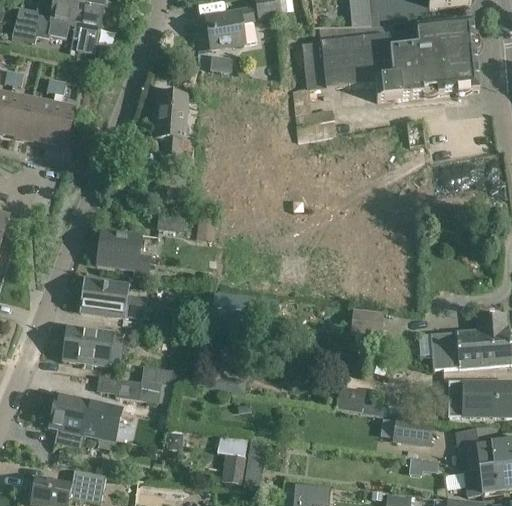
[(66,37),(69,22),(75,23),(80,0),(38,0),(37,10),(20,6),(14,37),(34,40),(35,35),(48,37),(49,33),(66,37)]
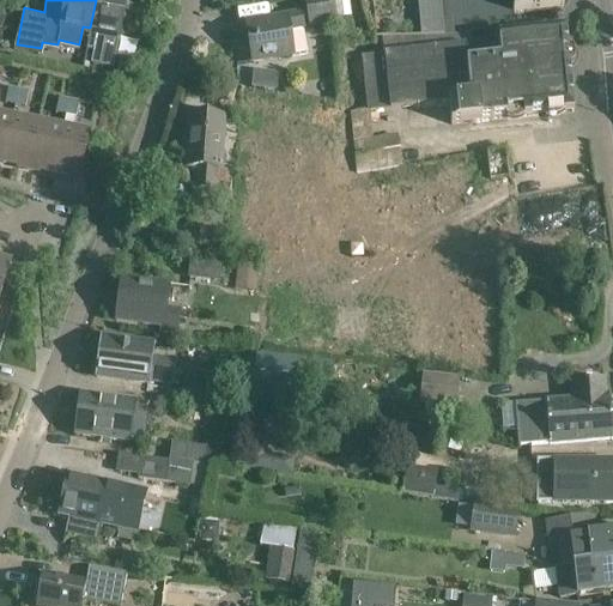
[(96,0),(90,28),(98,30),(93,58),(116,62),(127,0),(96,0)]
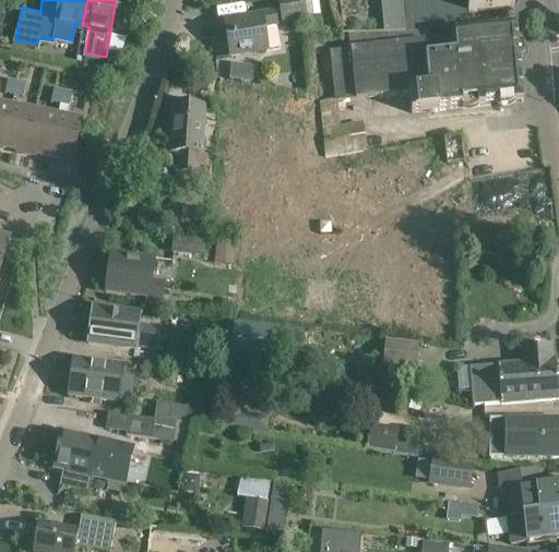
[(277,0),(281,22),(307,18),(306,13),(304,0),(277,0)]
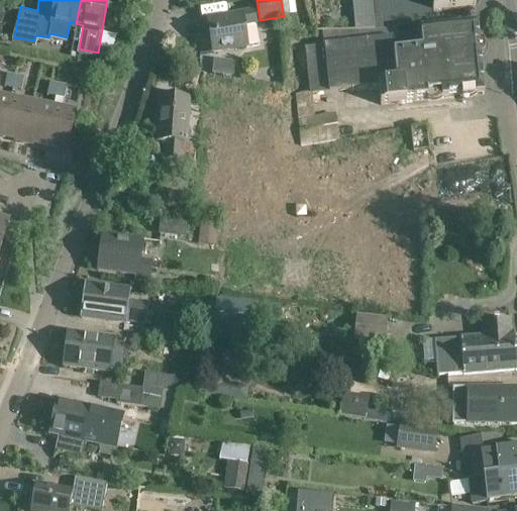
[(352,0),(354,27),(371,27),(373,27),(374,27),(372,0),(352,0)]
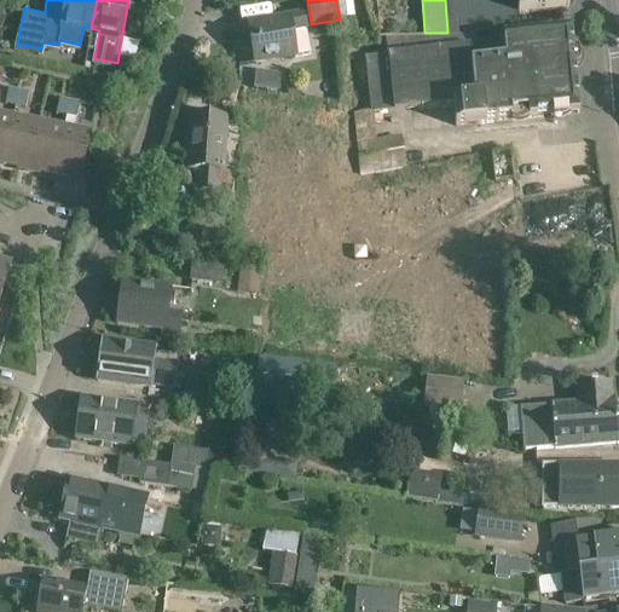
[(521,27),(520,10),(567,5),(567,0),(445,0),(447,33),(521,27)]
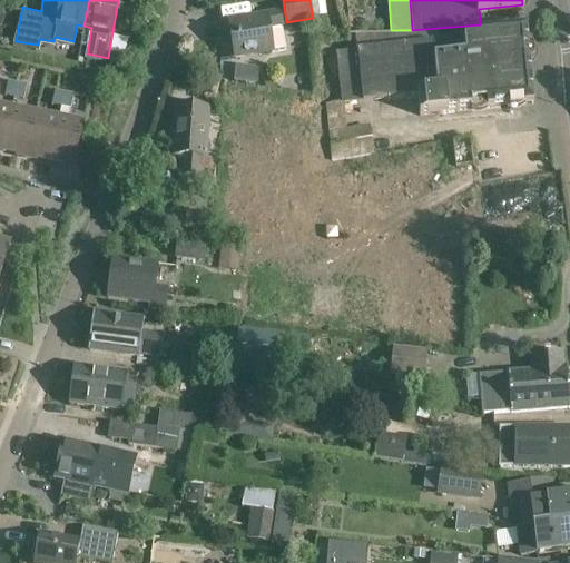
[(272,48),(284,46),(281,21),(278,8),(228,17),(234,53),(272,48)]
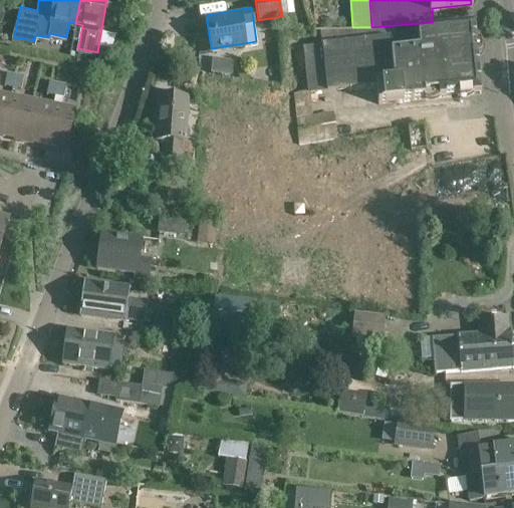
[(294,11),(281,12),(282,16),(284,30),(296,29),(294,11)]
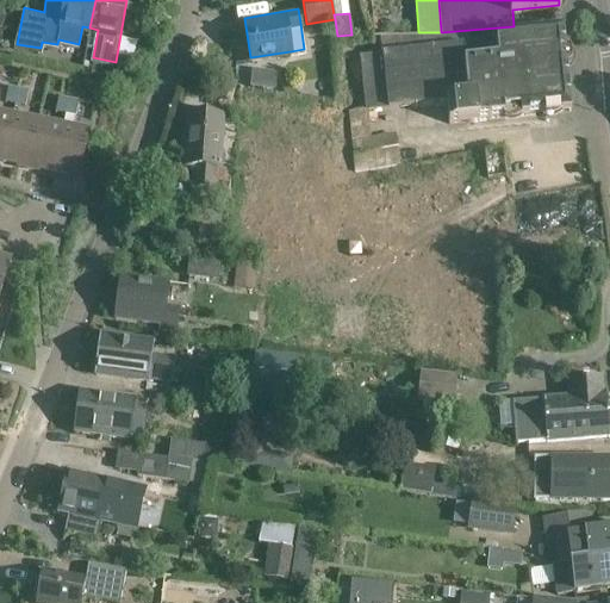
[(471,42),(443,44),(433,45),(433,41),(429,42),(429,45),(360,51),(367,105),(367,107),(436,101),(436,105),(440,104),(440,100),(448,99),(450,119),(572,107),(562,26),(471,36),(471,42)]
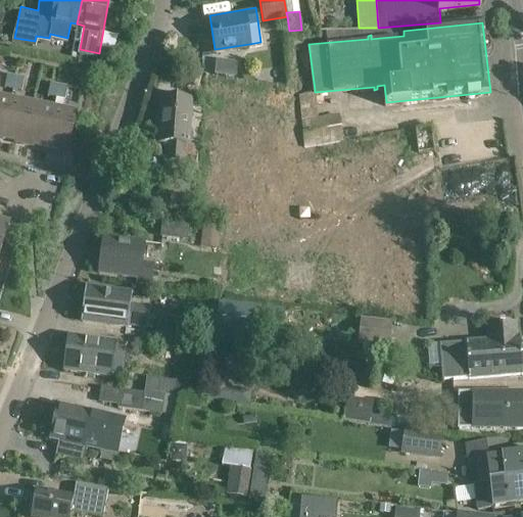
[(115,49),(102,46),(99,60),(112,62),(115,49)]
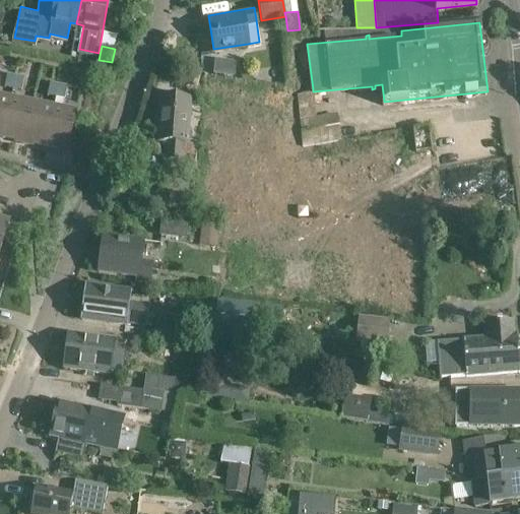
[(216,55),(214,70),(234,72),(236,58),(216,55)]
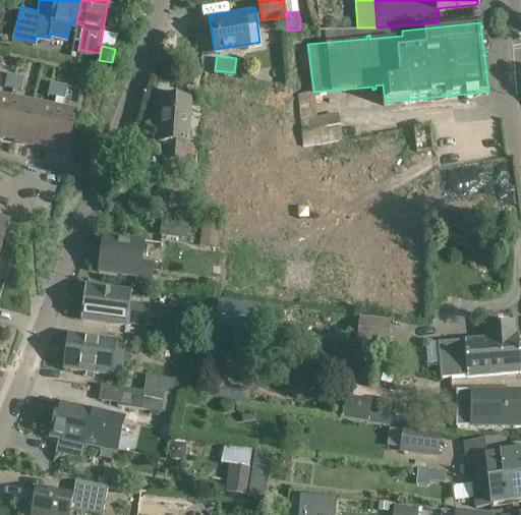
[(6,69),(4,83),(12,86),(15,71),(6,69)]
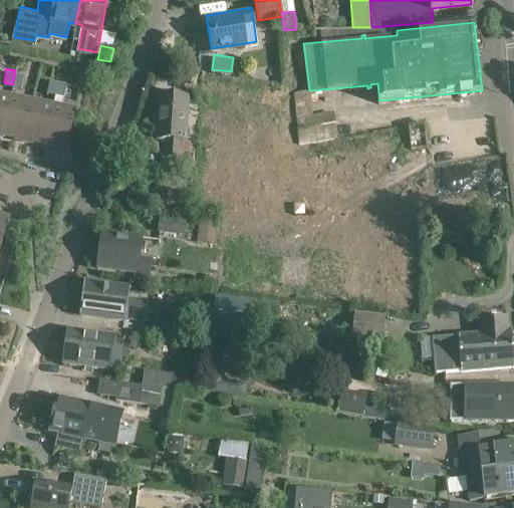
[(15,70),(12,84),(21,85),(24,72),(15,70)]
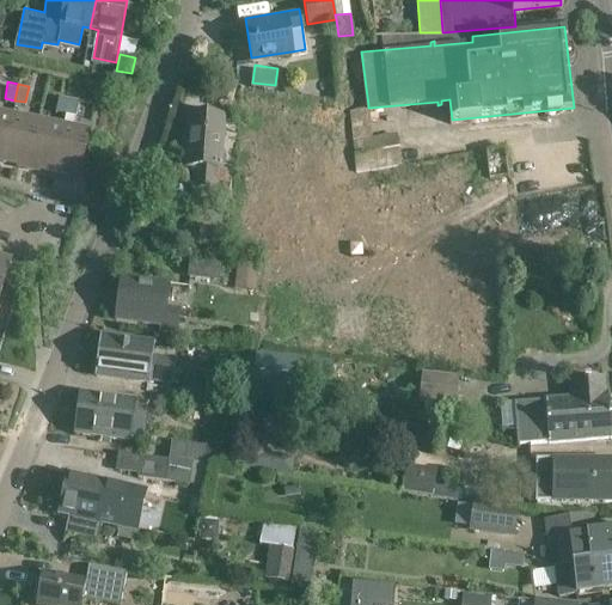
[(239,99),(243,87),(224,84),(221,96),(239,99)]
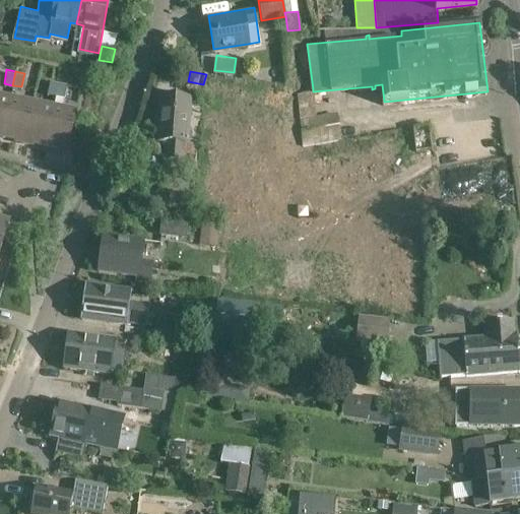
[(51,78),(48,92),(56,93),(59,80),(51,78)]
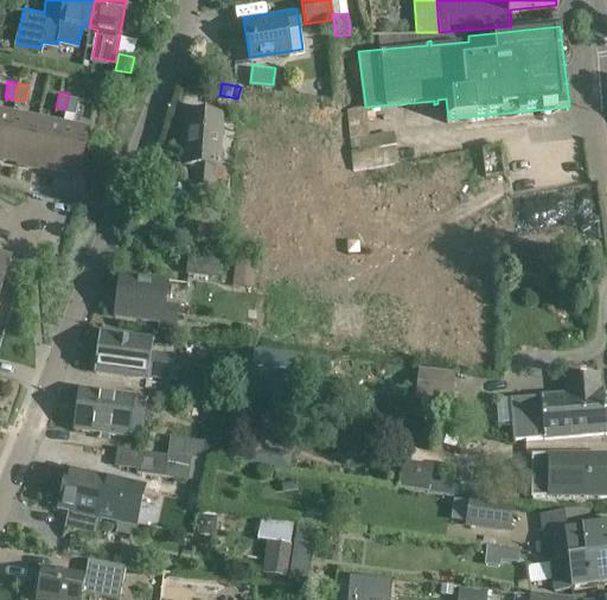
[(69,94),(65,109),(76,112),(80,96),(69,94)]
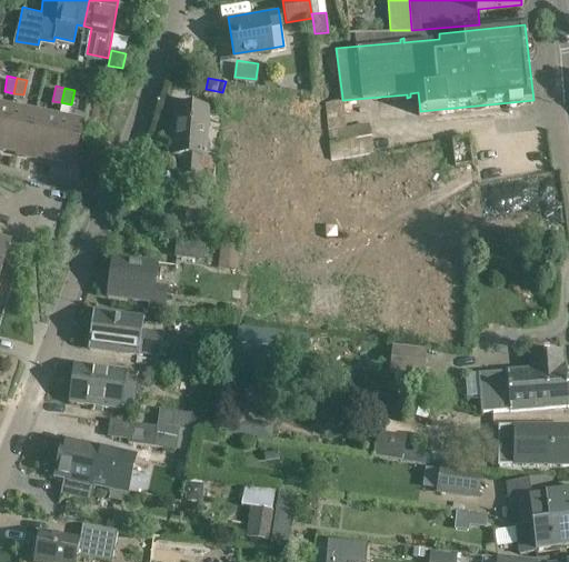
[(15,101),(0,98),(0,146),(5,147),(15,101)]
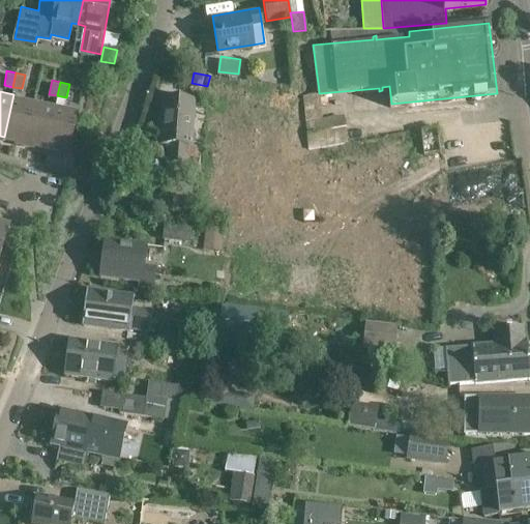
[(26,142),(35,99),(13,94),(4,137),(26,142)]
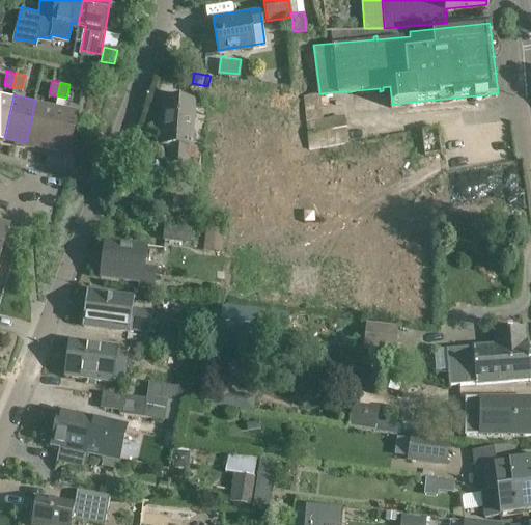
[(161,140),(170,141),(169,159),(188,160),(188,154),(194,154),(195,142),(193,142),(196,98),(164,95),(161,140)]
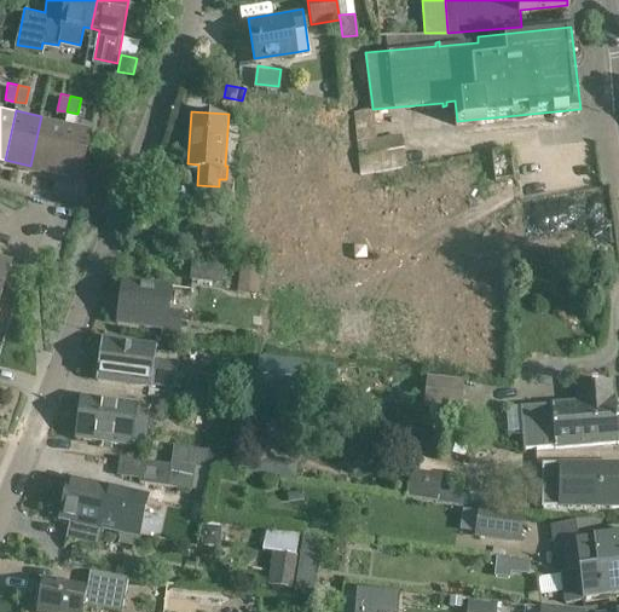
[(68,122),(41,116),(30,166),(57,171),(68,122)]
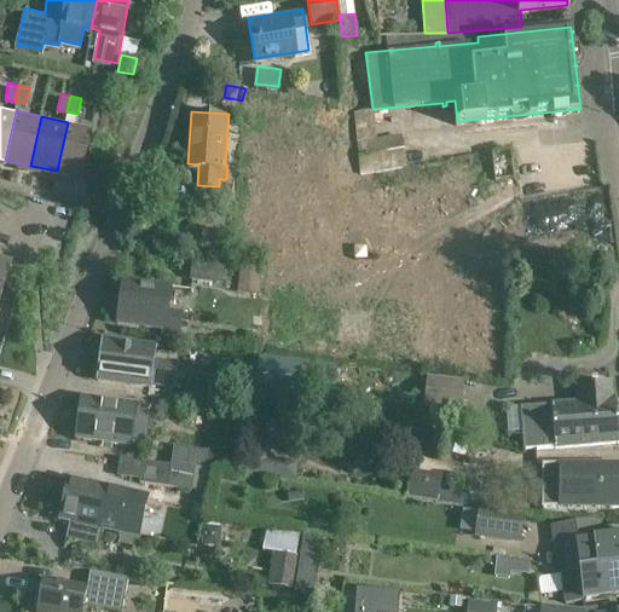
[(68,122),(57,171),(82,177),(93,127),(68,122)]
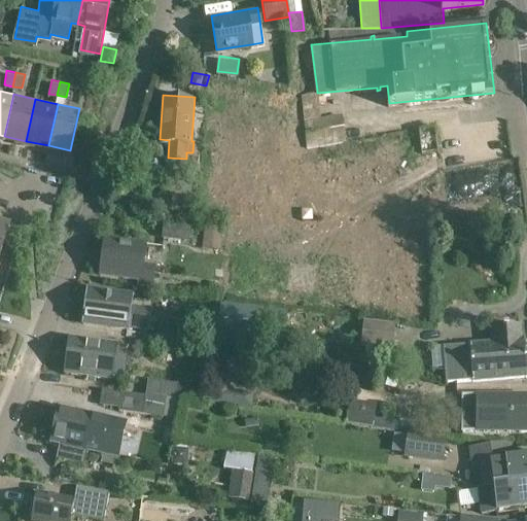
[(320,114),(304,116),(306,143),(345,138),(345,137),(343,115),(342,111),(320,114)]
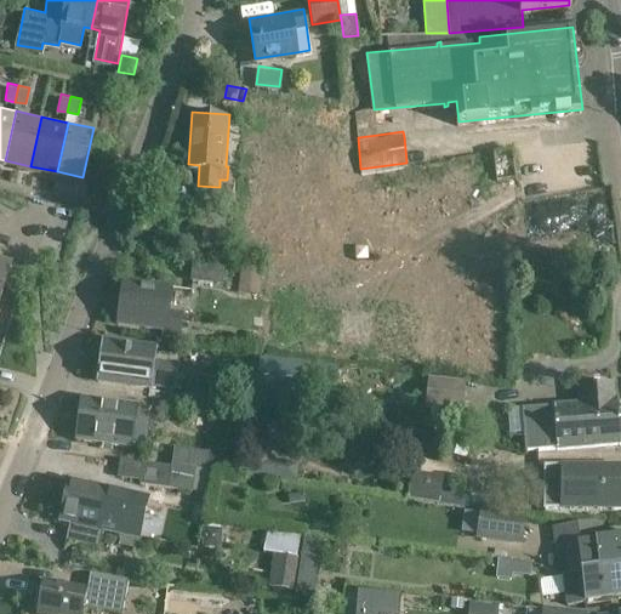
[(218,228),(203,227),(201,243),(203,243),(217,244),(218,228)]
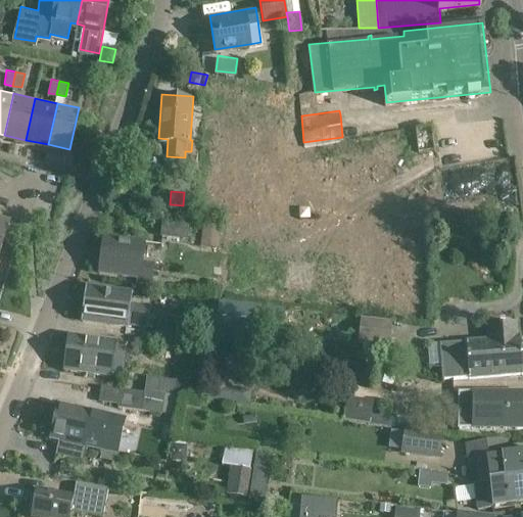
[(0,217),(0,245),(8,220),(0,217)]
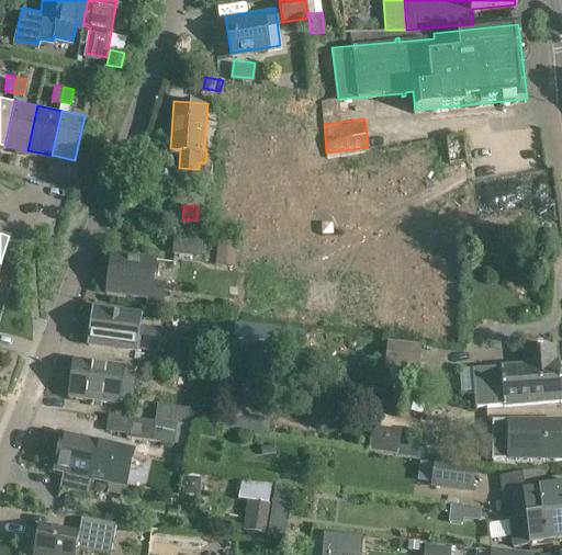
[(203,238),(173,235),(171,250),(201,253),(203,238)]
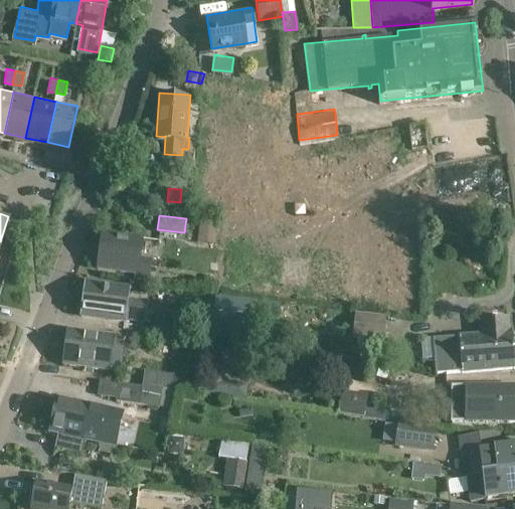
[(142,234),(103,229),(98,264),(149,272),(151,257),(139,255),(142,234)]
